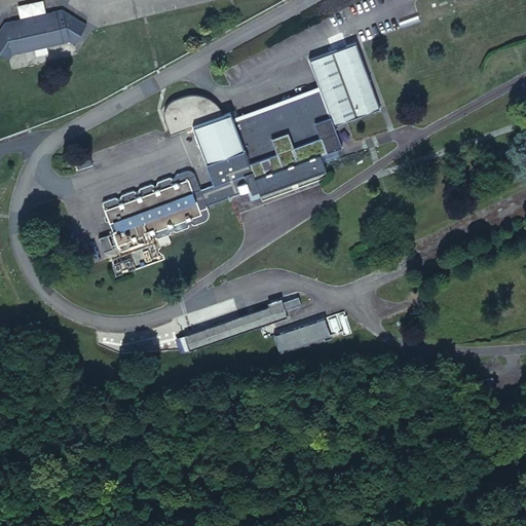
[(61,9),(3,24),(0,29),(0,54),(8,60),(11,54),(34,49),(36,57),(47,53),(45,46),(68,41),(73,44),(85,25),(61,9)]
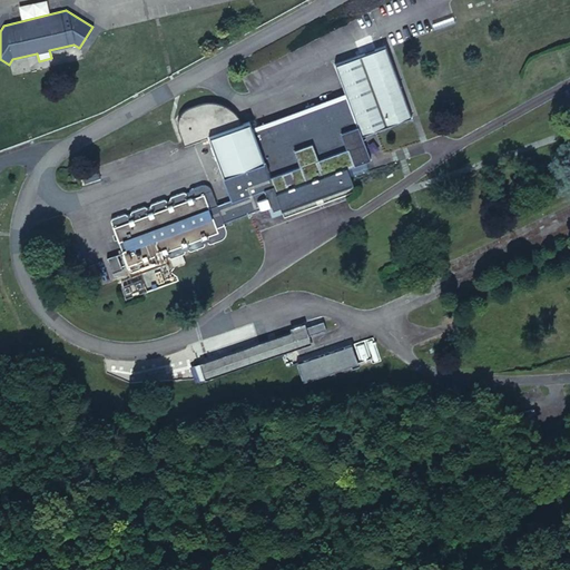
[(346,92),(359,126),(362,136),(412,117),(386,46),(335,65),(346,92)]
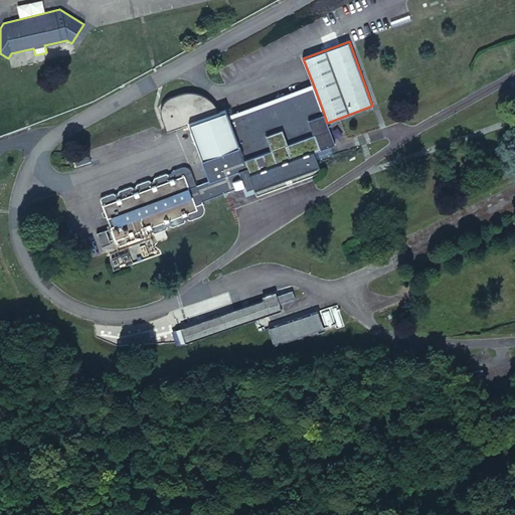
[(310,120),(324,114),(313,83),(228,115),(239,146),(241,147),(242,149),(243,153),(244,159),(271,149),(267,135),(283,129),(288,144),(314,133),(310,120)]
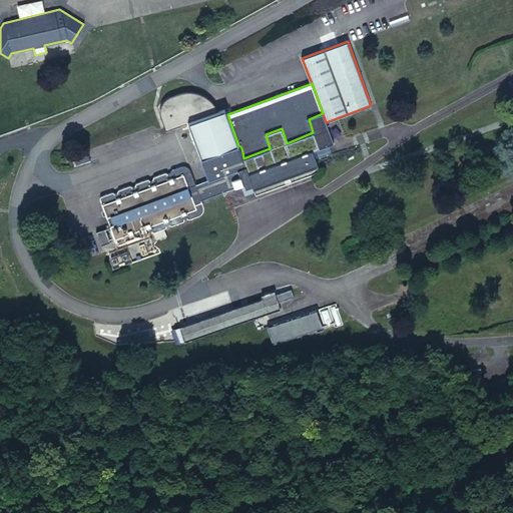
[(166,130),(188,122),(220,111),(213,101),(204,93),(194,90),(187,89),(177,92),(169,95),(164,100),(161,105),(161,114),(163,122),(166,130)]
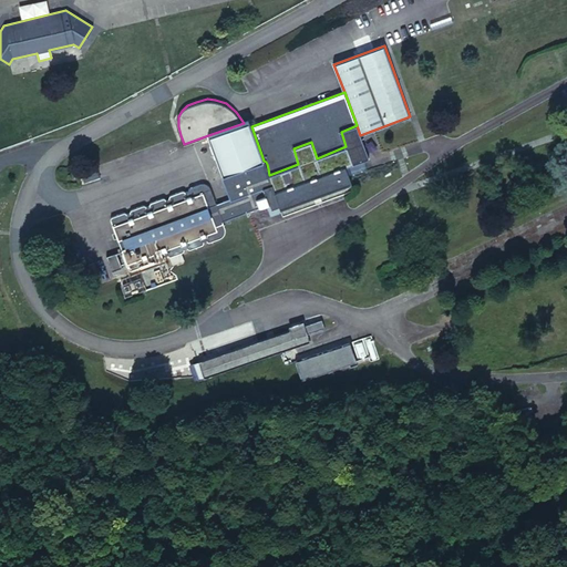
[(223,176),(264,161),(251,126),(249,121),(244,123),(208,135),(223,176)]
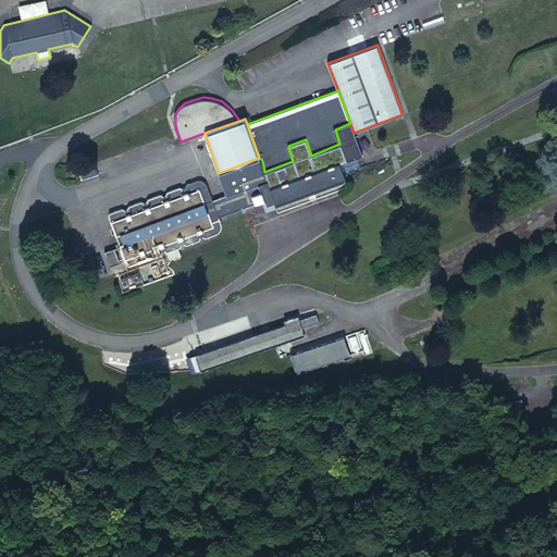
[(268,182),(270,189),(339,164),(362,156),(354,133),(350,123),(335,130),(339,144),(311,156),(306,139),(288,146),(293,161),(264,172),(263,165),(262,161),(261,159),(259,158),(219,173),(225,194),(226,197),(258,185),(258,184),(268,182)]
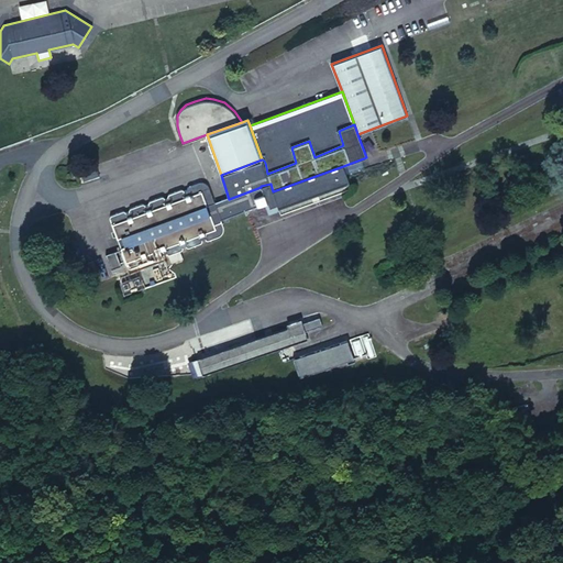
[(273,191),(278,206),(279,208),(349,183),(343,166),(273,191)]
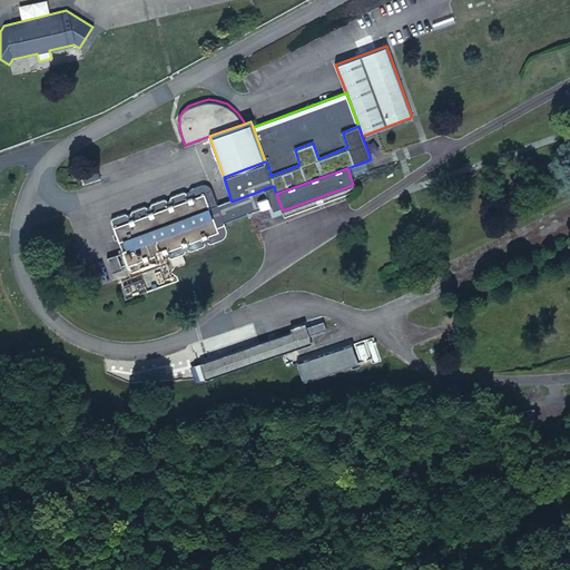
[(218,231),(207,235),(210,243),(224,237),(225,234),(227,231),(225,226),(224,223),(217,204),(212,189),(208,185),(204,184),(198,186),(192,188),(197,197),(205,194),(218,231)]
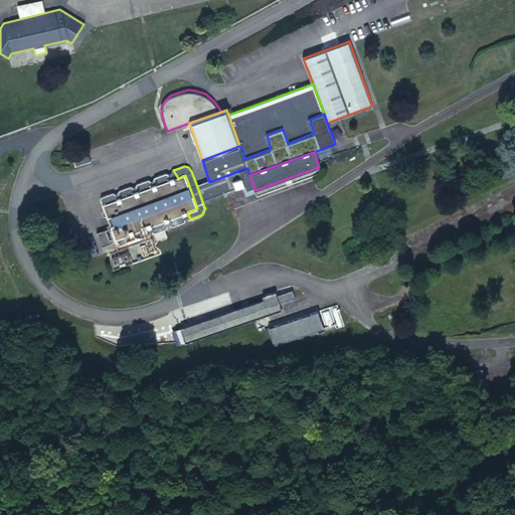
[(241,177),(244,185),(247,191),(254,188),(249,175),(247,168),(238,170),(238,171),(241,177)]
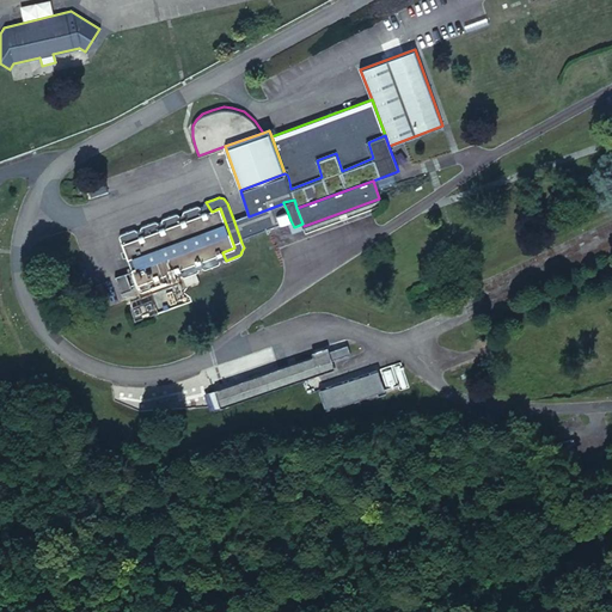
[(233,219),(240,239),(280,224),(277,215),(287,210),(283,203),(249,216),(248,213),(233,219)]
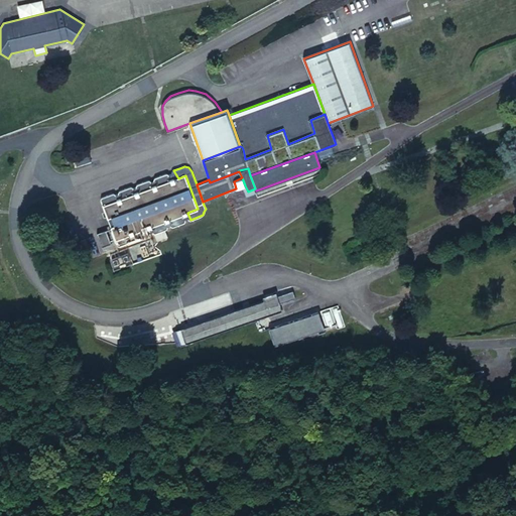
[(158,184),(171,180),(168,172),(155,177),(158,184)]
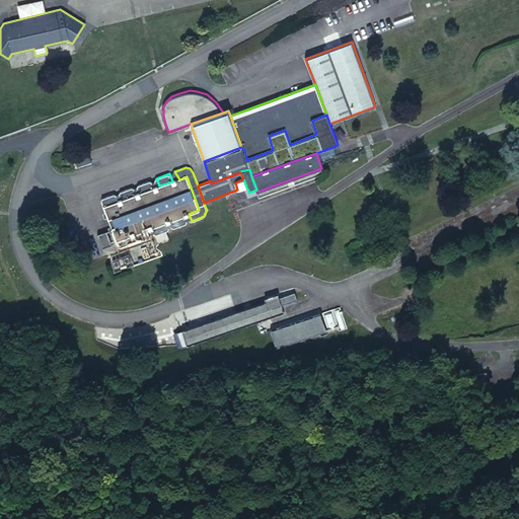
[(103,206),(113,228),(117,240),(130,235),(135,233),(149,228),(152,227),(165,222),(170,220),(181,217),(189,214),(199,210),(187,176),(179,179),(172,181),(159,186),(154,189),(141,193),(136,195),(123,199),(119,201),(103,206)]
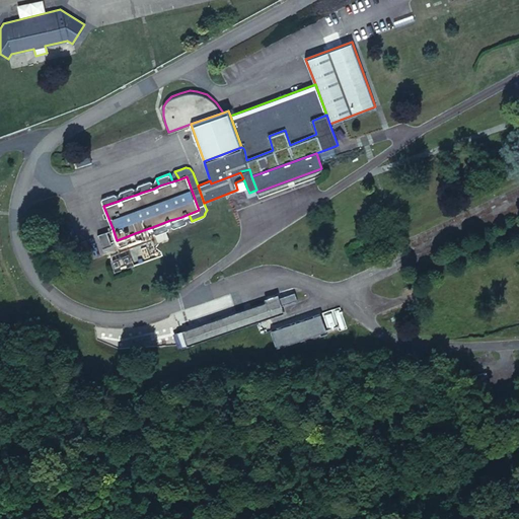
[(246,187),(243,178),(235,182),(237,190),(246,187)]
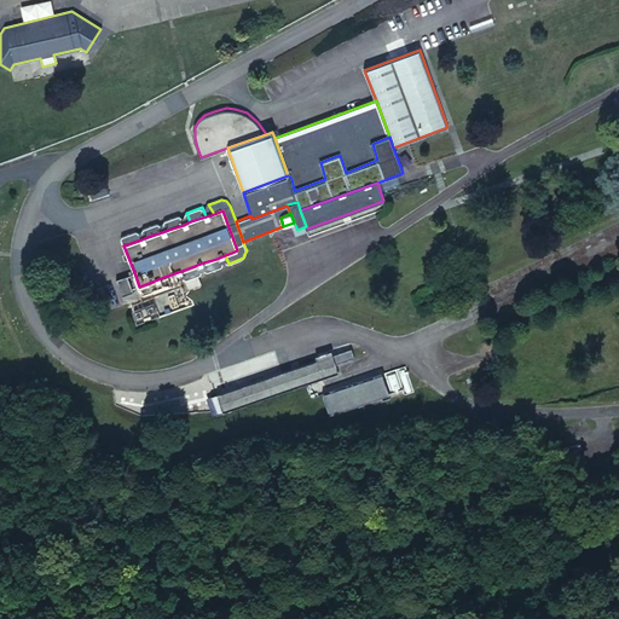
[(168,230),(184,225),(180,215),(166,220),(168,230)]
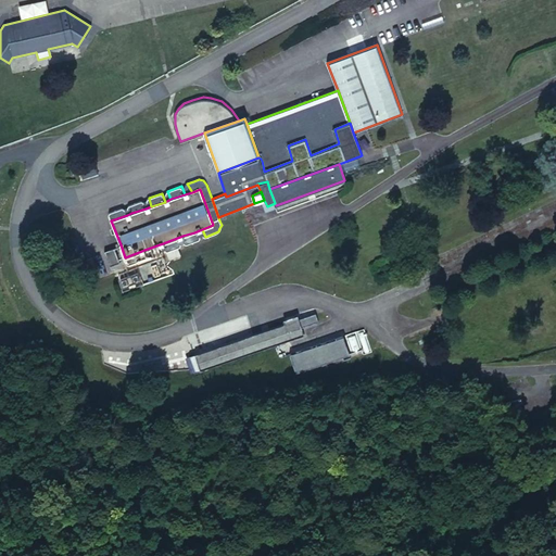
[(131,213),(146,209),(142,199),(129,204),(131,213)]
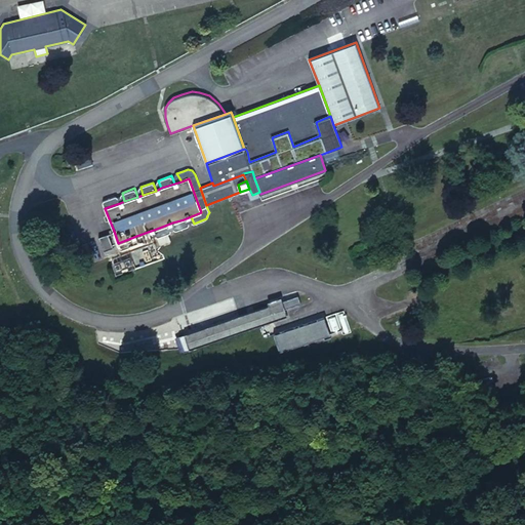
[(105,208),(120,203),(117,195),(104,200),(103,203),(105,208)]
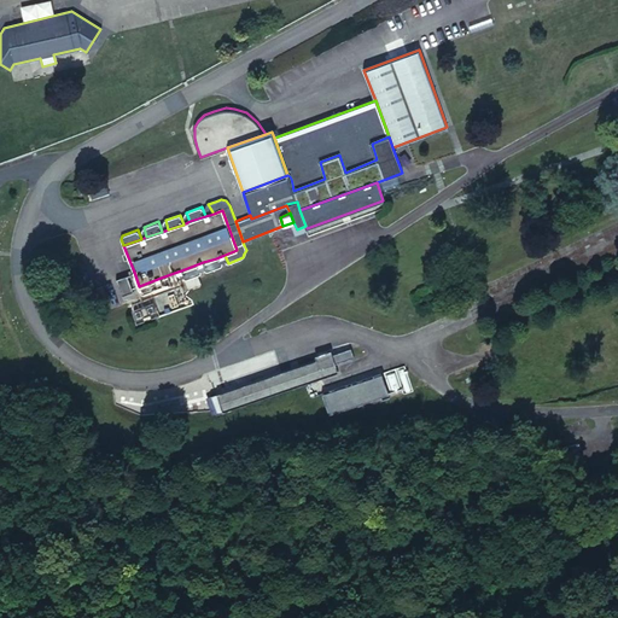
[(216,258),(203,262),(207,272),(220,267),(216,258)]
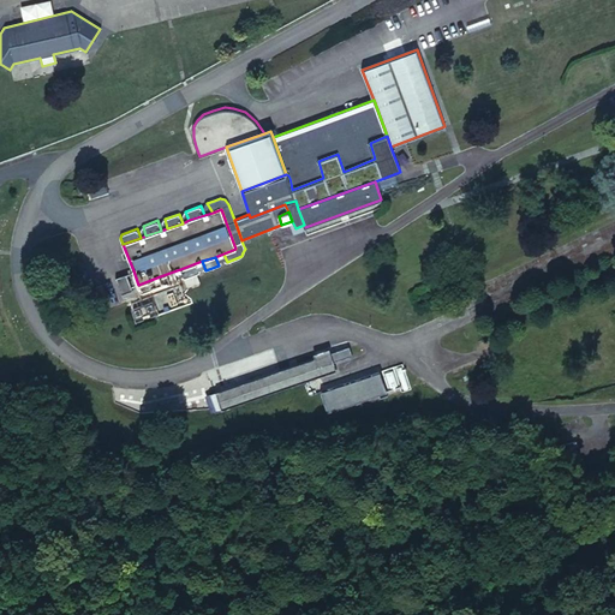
[(196,263),(180,269),(185,278),(198,272),(196,263)]
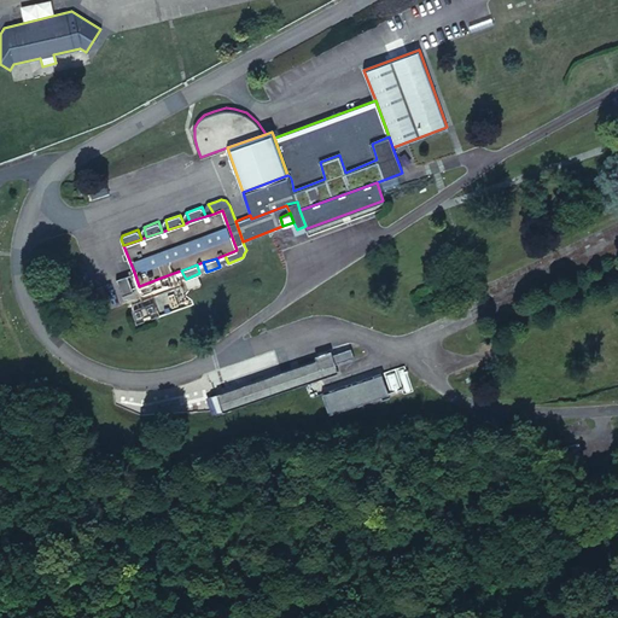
[(139,286),(134,272),(116,278),(123,295),(140,289),(139,286)]
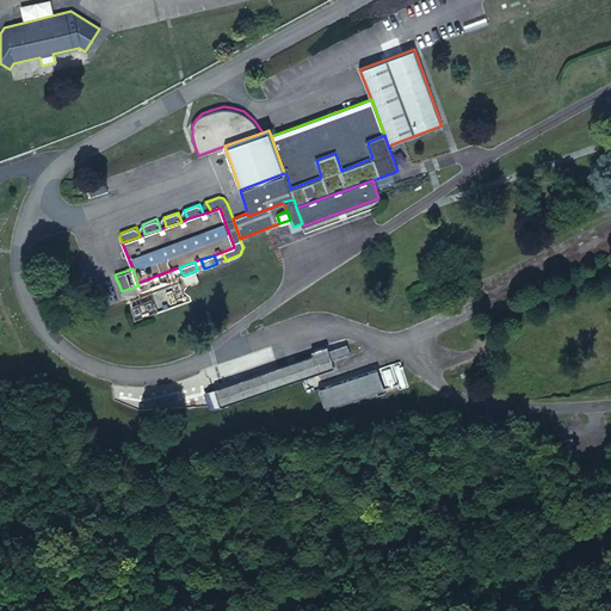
[(176,269),(159,275),(161,284),(178,277),(176,269)]
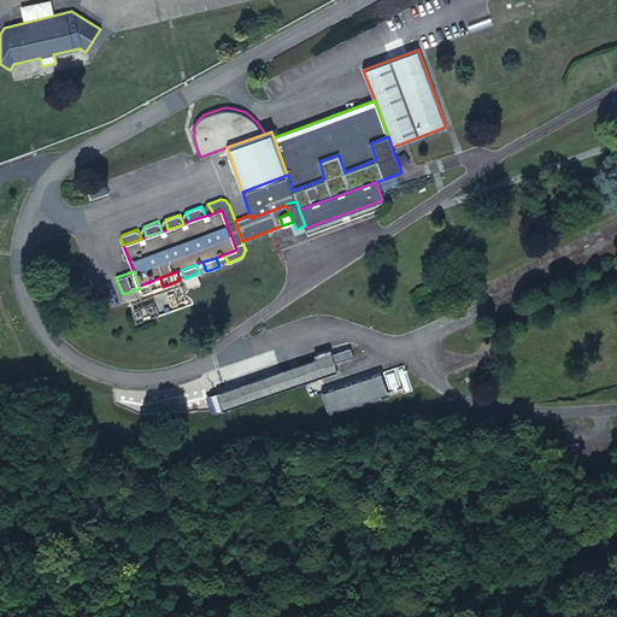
[(139,286),(140,288),(141,291),(142,293),(145,293),(158,289),(154,280),(139,286)]
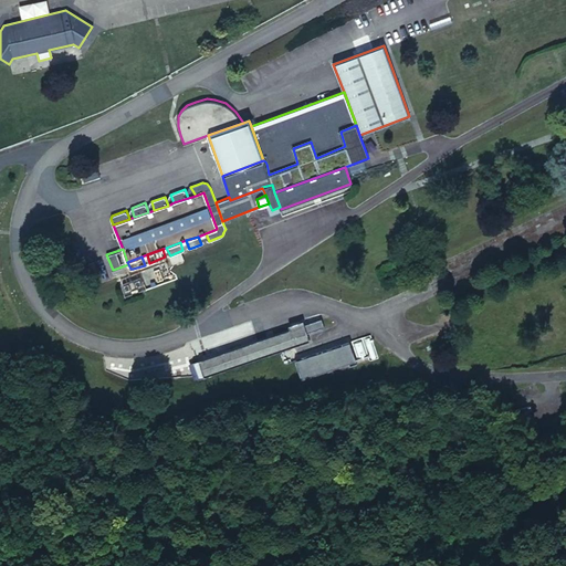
[(304,324),(307,333),(324,326),(322,318),(304,324)]
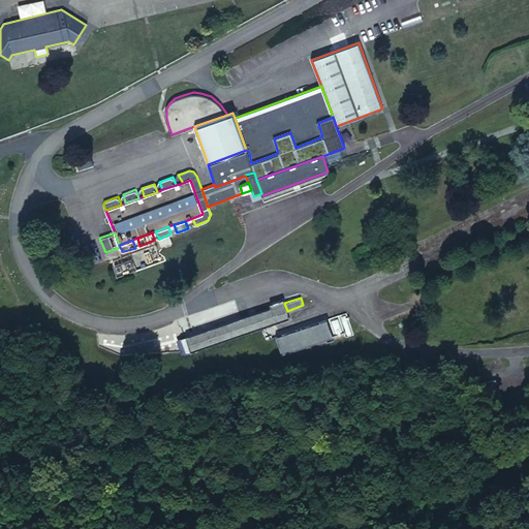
[(185,336),(191,351),(289,318),(287,311),(284,303),(283,299),(269,303),(271,307),(185,336)]
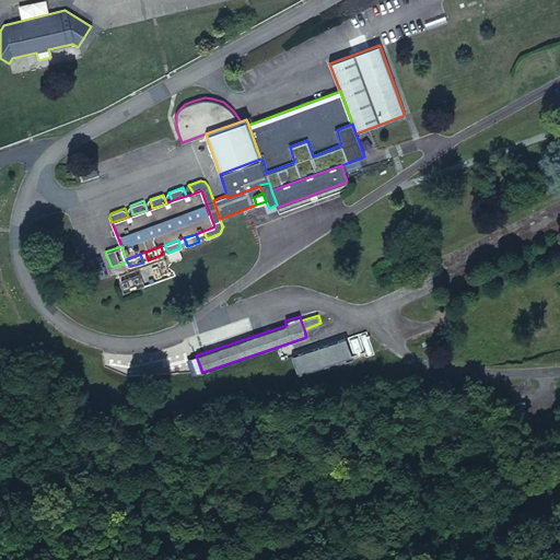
[(292,356),(298,374),(352,357),(346,338),(292,356)]
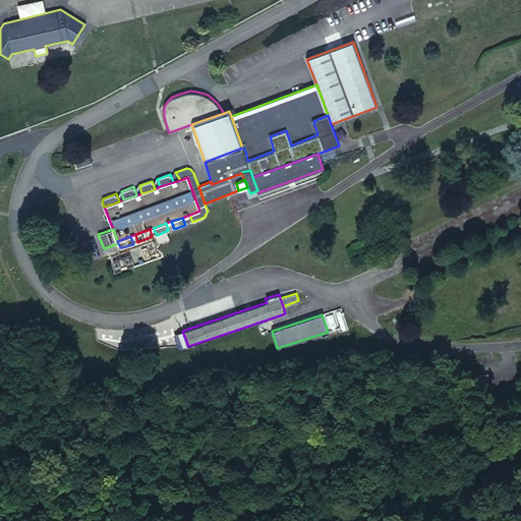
[(178,333),(183,348),(188,346),(182,331),(178,333)]
